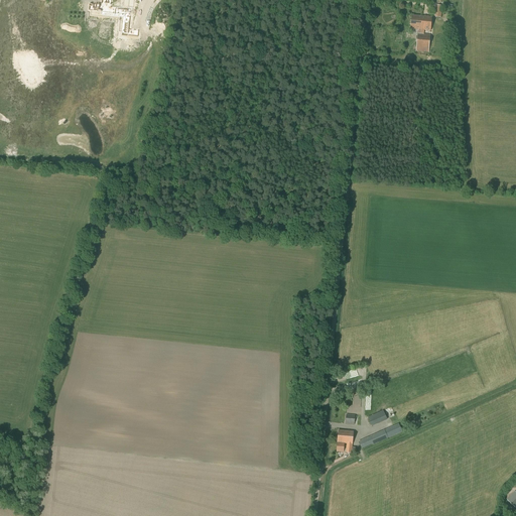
[(123,35),(139,36),(139,27),(130,27),(130,8),(111,8),(111,0),(100,0),(100,8),(88,8),(88,14),(100,14),(100,17),(123,17),(123,35)]
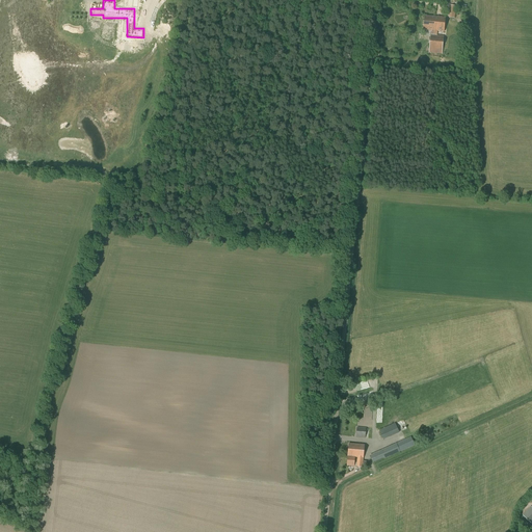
[(433,29),(435,17),(425,16),(423,30),(431,31),(431,35),(430,34),(429,53),(442,54),(444,36),(437,35),(437,34),(434,34),(434,29),(433,29)]
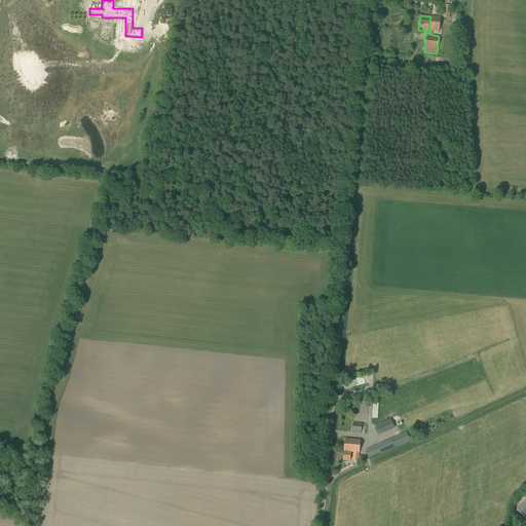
[(441,17),(430,16),(428,29),(429,29),(429,34),(433,34),(433,31),(439,32),(441,17)]
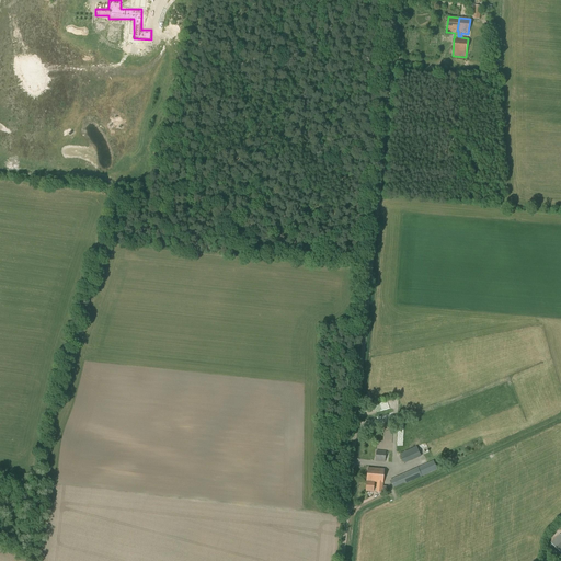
[(400,454),(404,464),(421,457),(416,446),(400,454)]
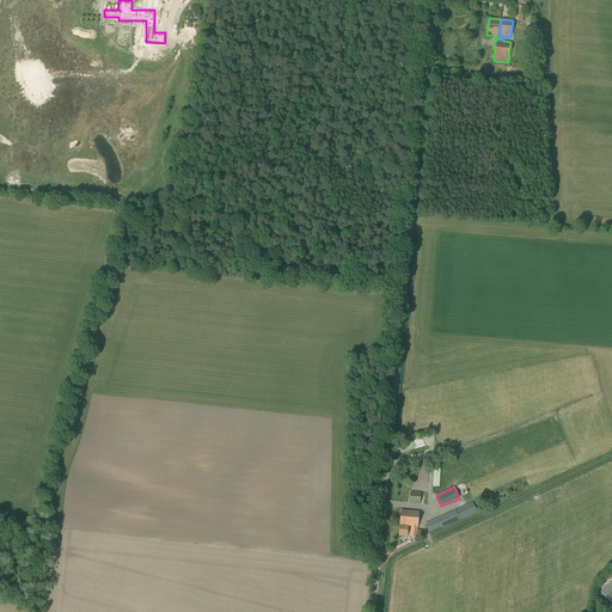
[(421,493),(411,491),(410,502),(421,503),(421,493)]
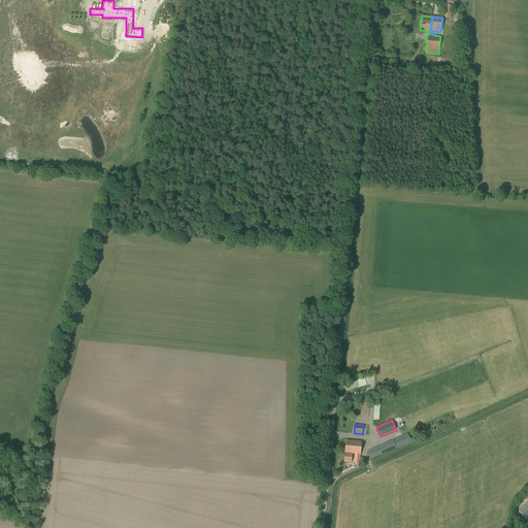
[(408,434),(394,440),(397,449),(411,441),(408,434)]
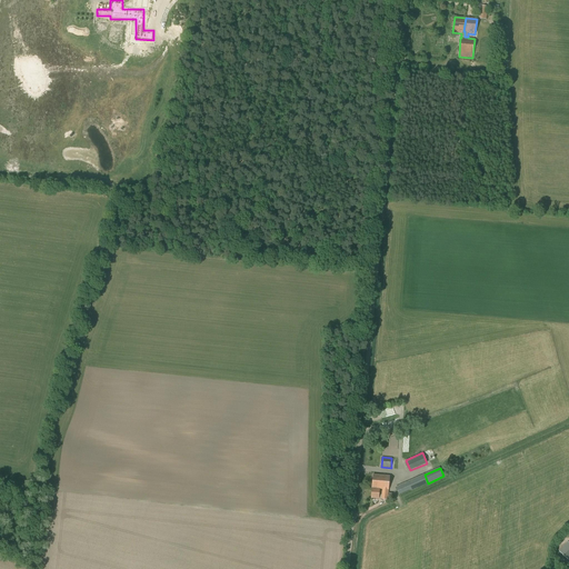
[(372,489),(380,489),(382,490),(381,499),(388,500),(392,500),(392,493),(388,493),(390,476),(372,475),(371,489),(372,489)]
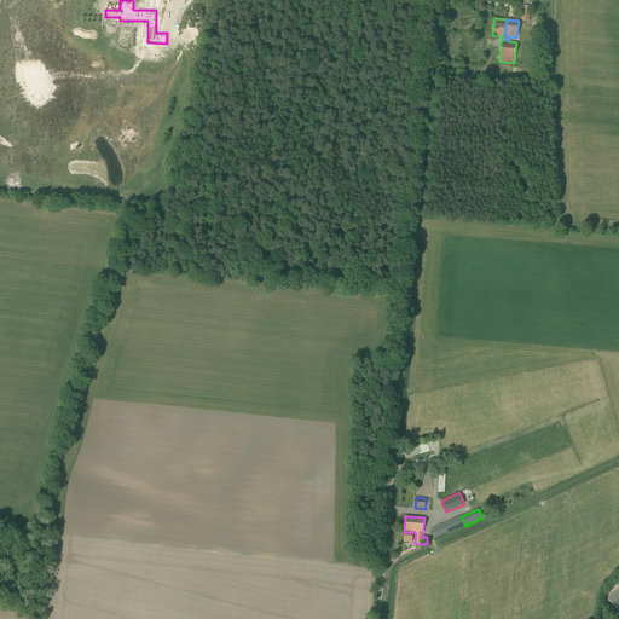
[(444,524),(444,525),(447,533),(466,526),(462,516),(444,524)]
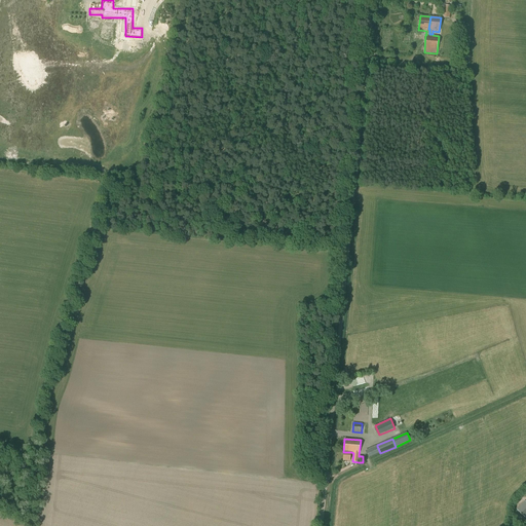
[(380,453),(377,446),(367,450),(369,457),(380,453)]
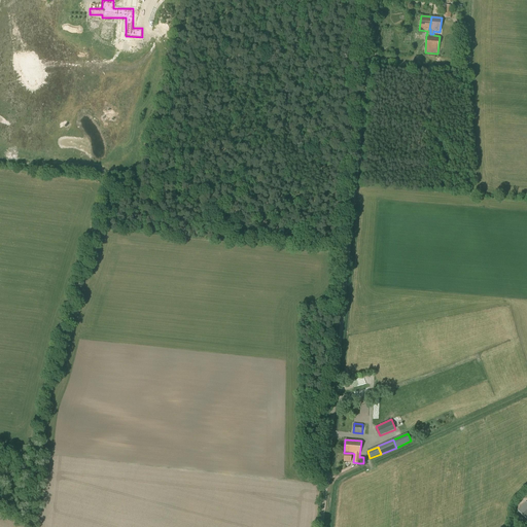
[(524,511),(521,507),(518,511),(526,519),(526,506),(526,507),(524,510),(524,511)]
